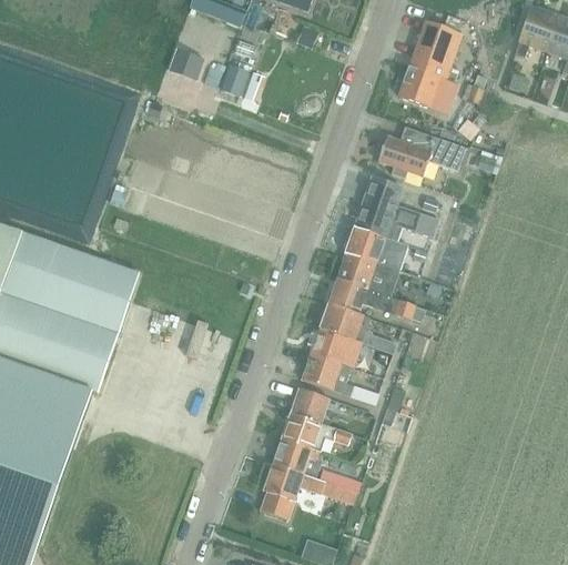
[(191,0),(189,6),(240,26),(246,10),(221,0),(191,0)]
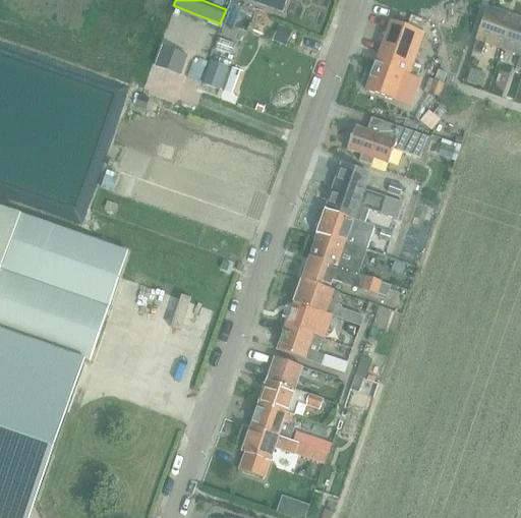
[(253,0),(282,10),(285,0),(253,0)]
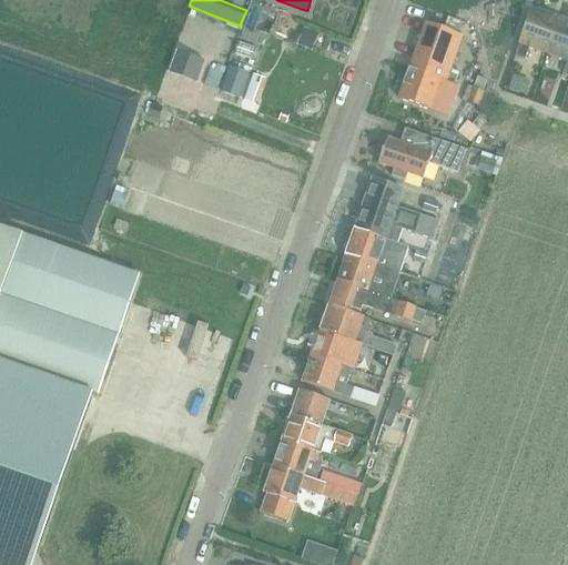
[(560,16),(531,6),(518,41),(519,41),(515,54),(524,58),(525,53),(543,60),(546,51),(548,51),(560,16)]
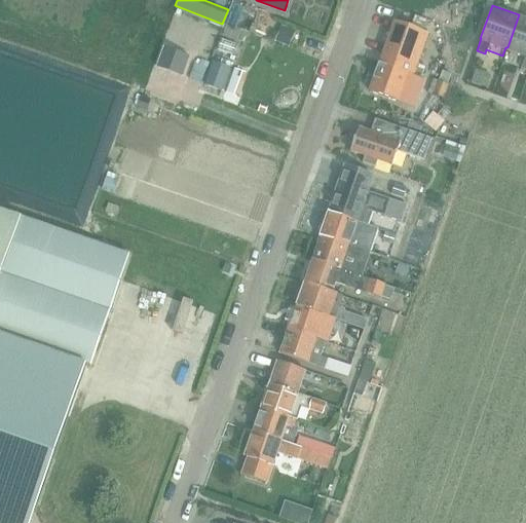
[(525,16),(519,14),(508,47),(525,53),(521,66),(525,67),(525,16)]
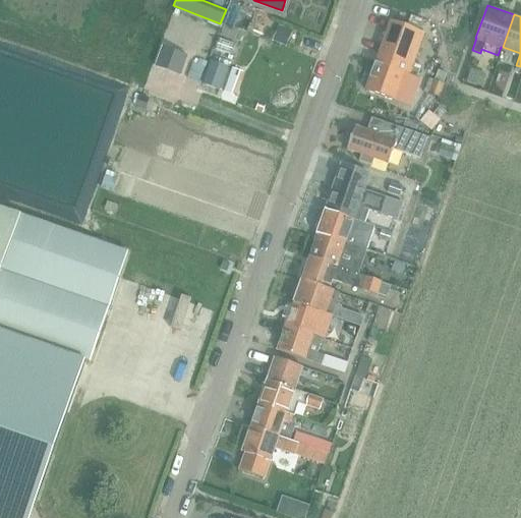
[(423,31),(391,18),(365,89),(393,98),(403,72),(408,74),(423,31)]
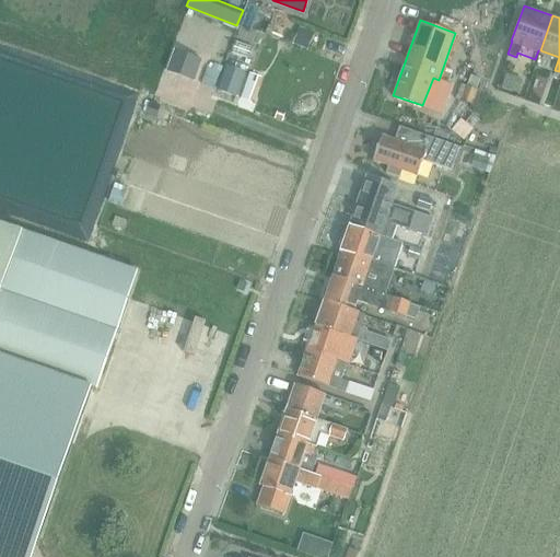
[(203,51),(177,42),(167,67),(194,78),(203,51)]
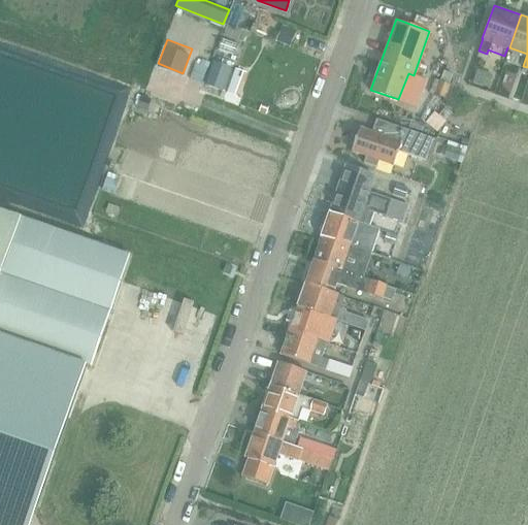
[(228,39),(223,62),(240,67),(246,44),(228,39)]
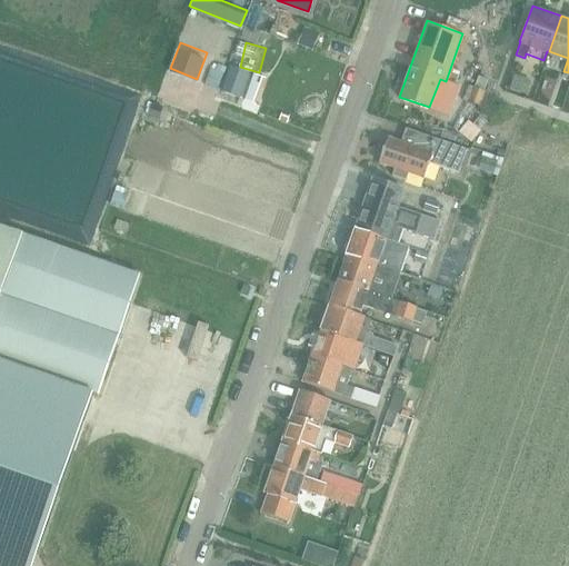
[(239,95),(248,70),(231,63),(222,88),(239,95)]
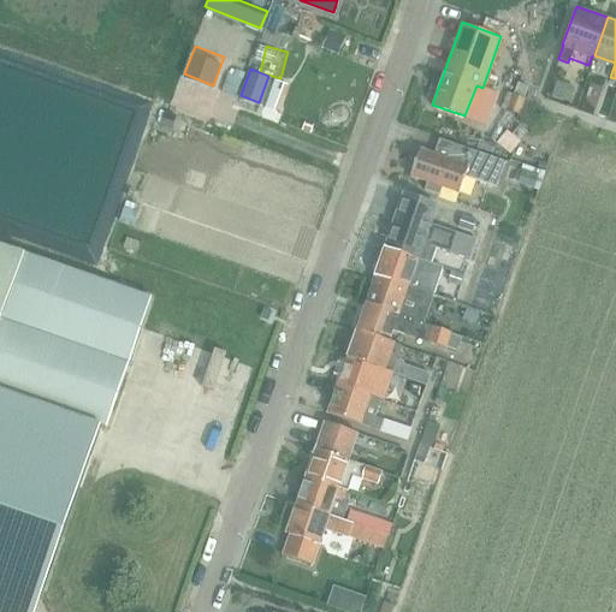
[(517,111),(527,82),(516,78),(507,107),(517,111)]
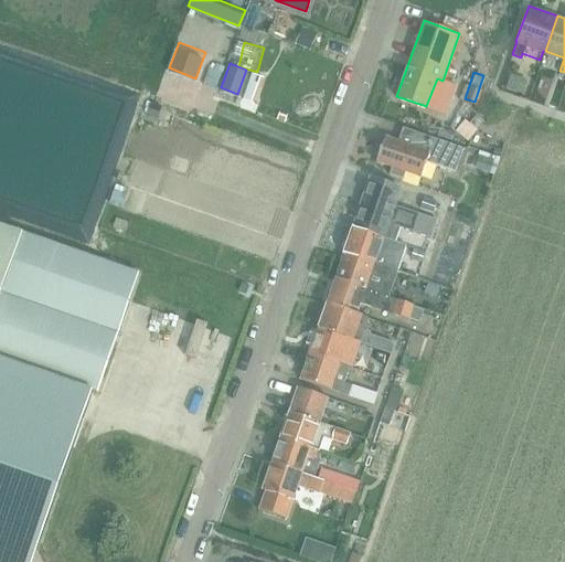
[(467,138),(484,117),(477,110),(469,119),(468,118),(458,130),(467,138)]
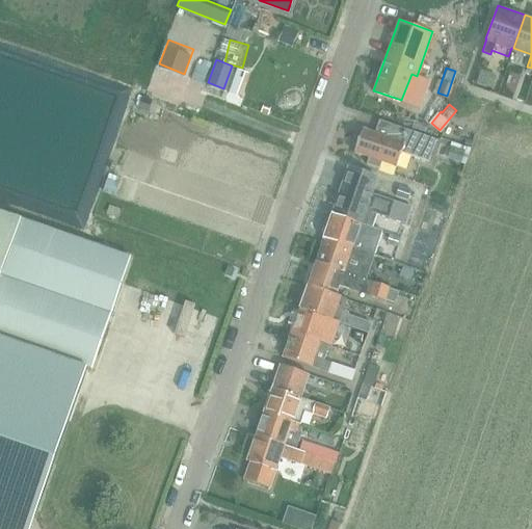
[(383,134),(374,131),(361,127),(353,150),(368,155),(366,162),(378,166),(380,159),(396,164),(400,150),(428,160),(429,158),(428,158),(435,138),(436,137),(388,121),(383,134)]
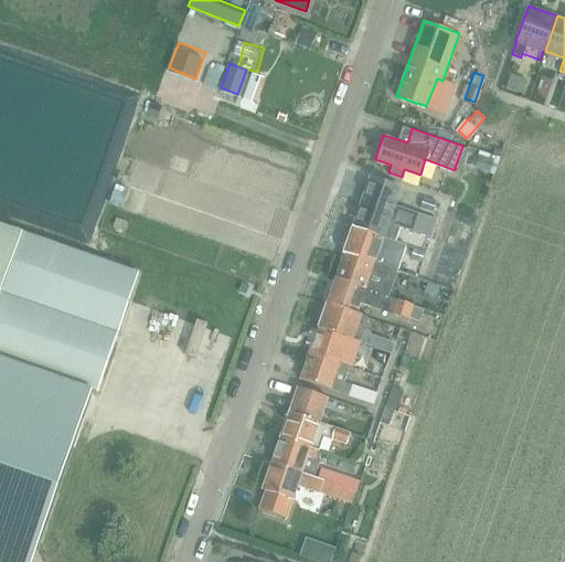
[(492,172),(498,156),(479,149),(473,166),(492,172)]
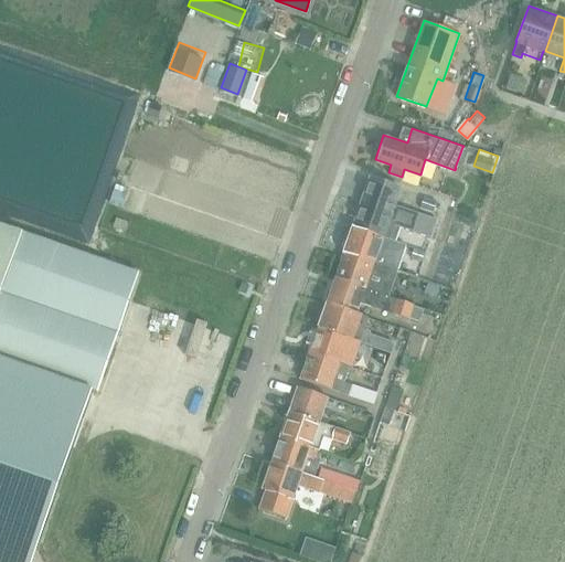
[(451,190),(452,175),(437,175),(436,189),(451,190)]
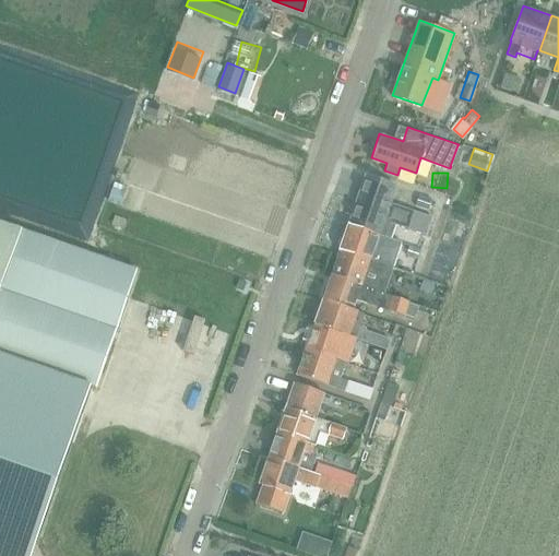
[(348,223),(348,224),(379,235),(379,233),(392,237),(380,233),(385,217),(389,219),(389,220),(426,233),(431,215),(390,201),(395,185),(366,174),(348,223)]
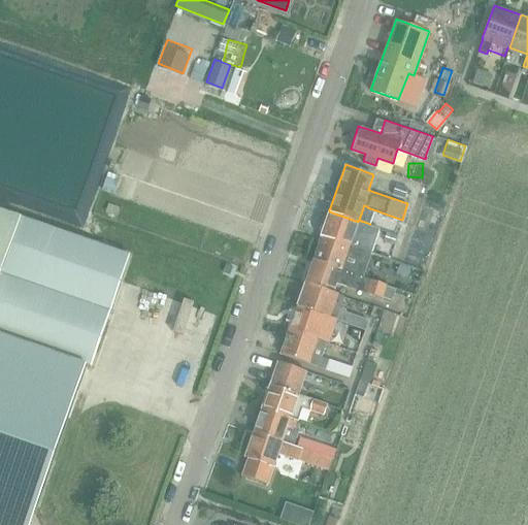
[(402,196),(405,186),(394,182),(390,193),(402,196)]
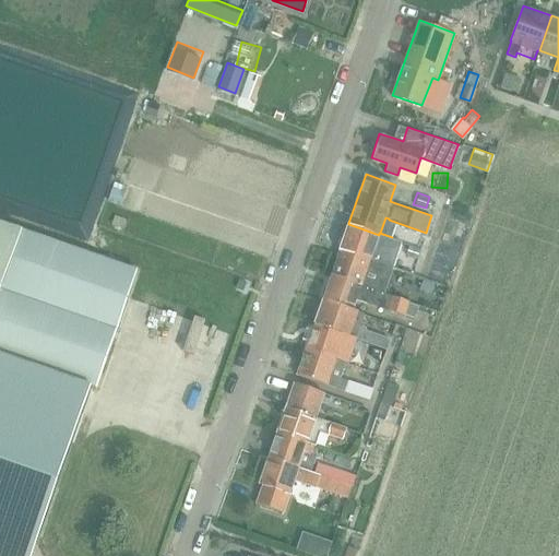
[(137,268),(21,229),(0,221),(0,353),(96,386),(137,268)]
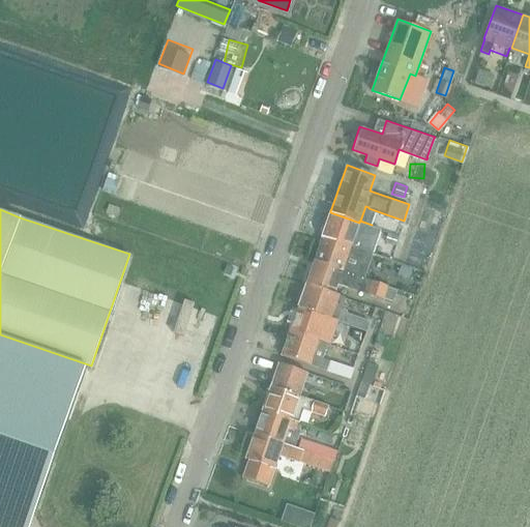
[(330,211),(322,235),(363,250),(365,243),(356,240),(358,234),(367,237),(372,227),(359,223),(330,212),(330,211)]
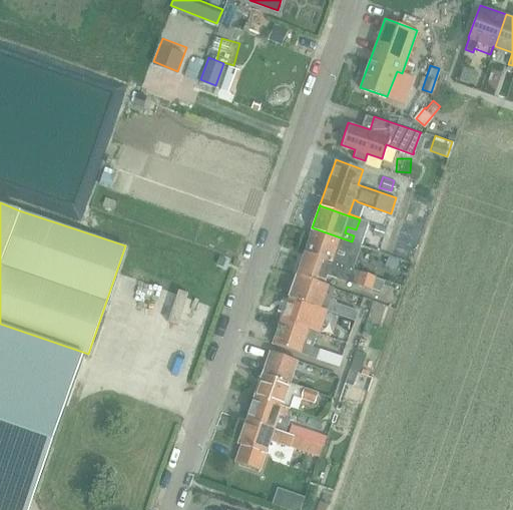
[(312,227),(304,250),(348,266),(347,266),(353,268),(361,244),(352,241),(312,227)]
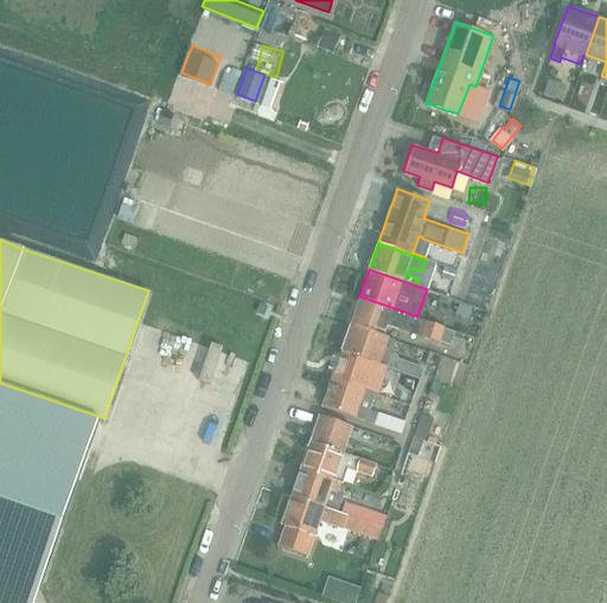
[(440,316),(461,316),(462,295),(441,294),(440,316)]
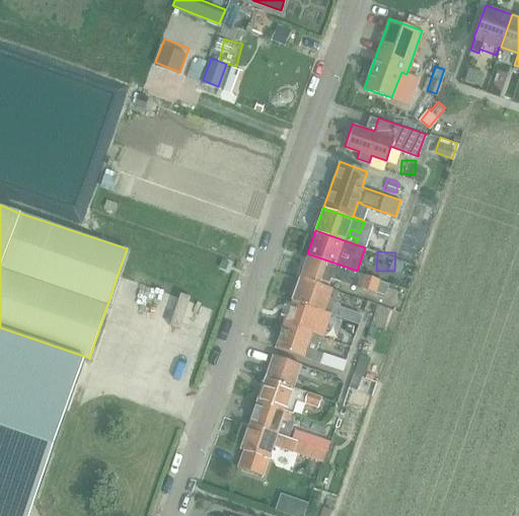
[(307,254),(300,277),(327,287),(327,286),(330,277),(347,282),(349,277),(360,281),(359,286),(374,291),(378,278),(351,269),(352,269),(307,253),(307,254)]
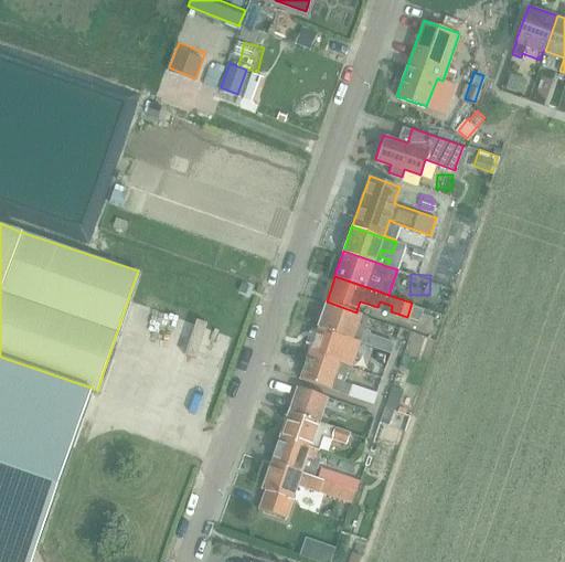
[(356,313),(327,301),(326,303),(326,301),(317,327),(318,327),(356,340),(358,340),(391,351),(394,342),(363,331),(369,316),(356,311),(356,313)]
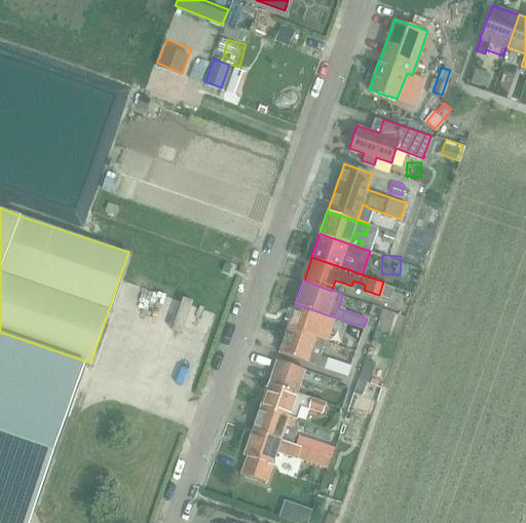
[(296,304),(288,327),(324,340),(324,339),(327,332),(318,329),(321,322),(330,325),(332,316),(296,304)]
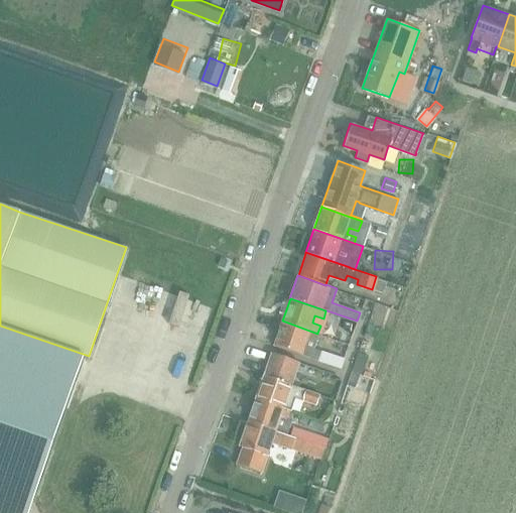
[(317,334),(282,321),(282,322),(281,321),(273,345),(316,359),(341,367),(344,358),(314,348),(319,334),(317,333),(317,334)]
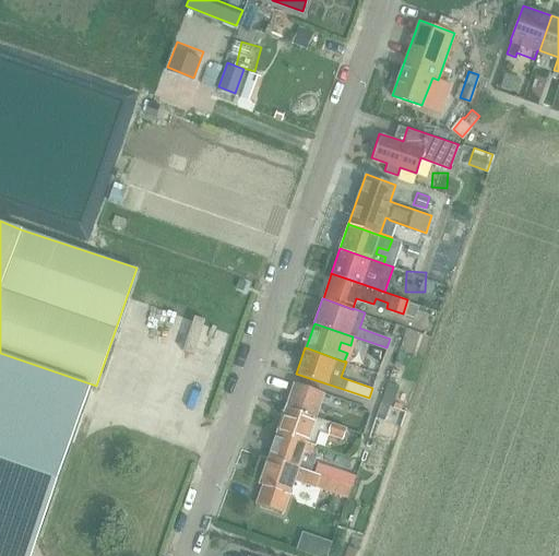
[(364,353),(359,366),(377,373),(382,358),(364,353)]
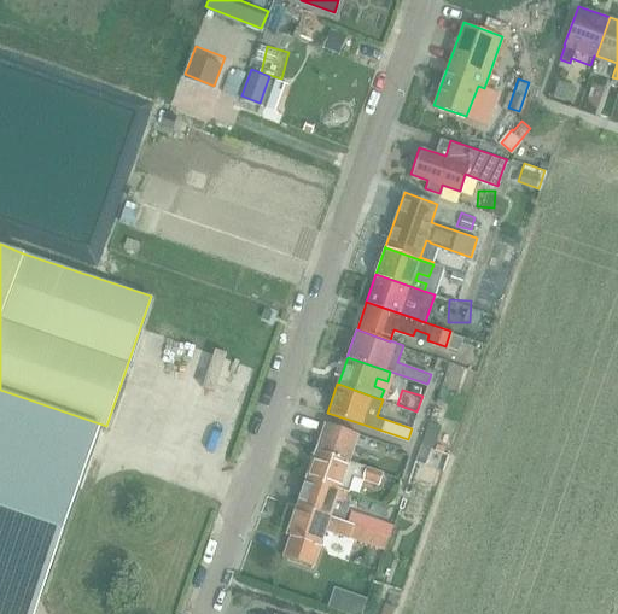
[(429,419),(415,458),(424,462),(429,446),(431,448),(439,424),(429,419)]
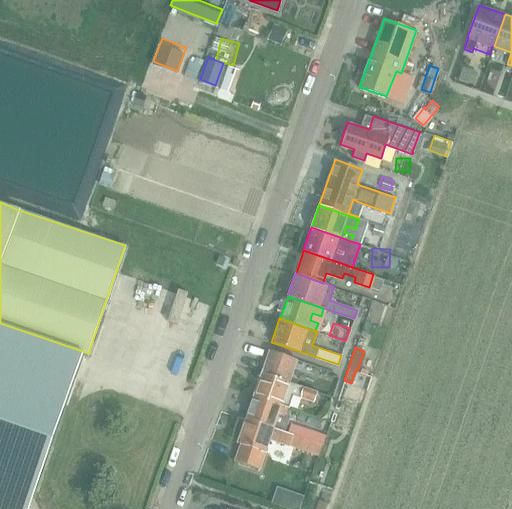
[(261,372),(288,382),(288,381),(296,358),(269,349),(261,372)]
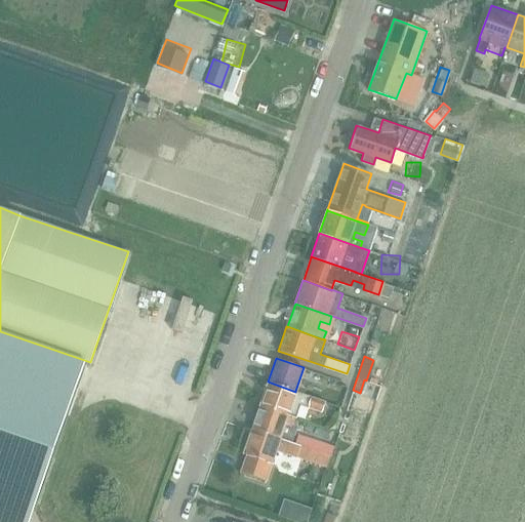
[(0,365),(0,496),(34,509),(65,420),(75,392),(0,365)]
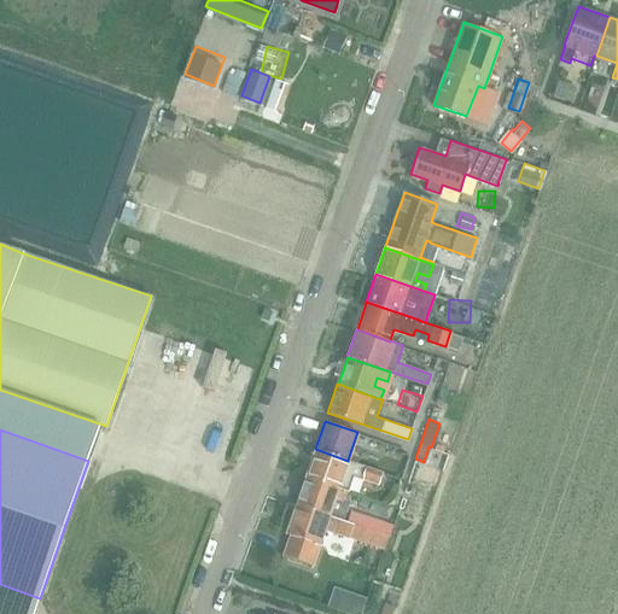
[(382,471),(348,460),(348,461),(315,449),(305,477),(345,490),(345,489),(351,474),(377,483),(382,471)]
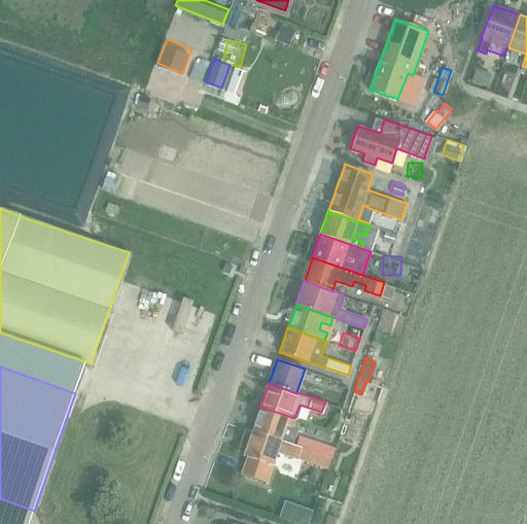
[(260,407),(252,429),(292,444),(292,443),(297,426),(293,424),(295,418),(294,417),(294,418),(260,407)]
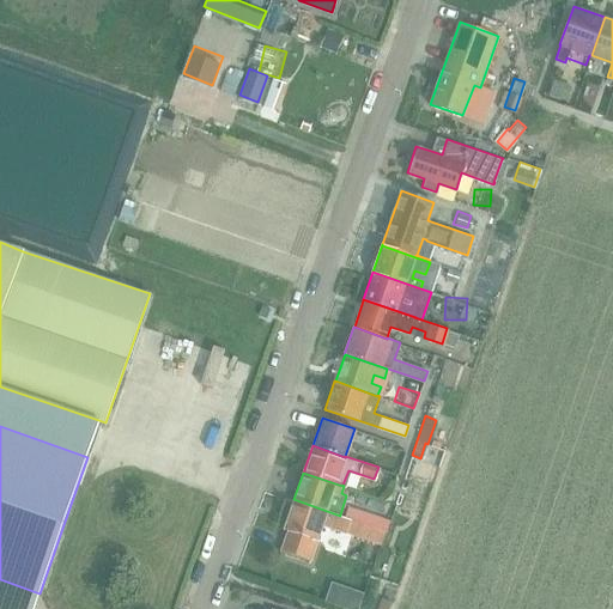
[(344,516),(340,515),(340,516),(293,499),(284,528),(287,529),(280,549),(310,559),(322,524),(346,531),(381,543),(384,531),(344,517),(344,516)]
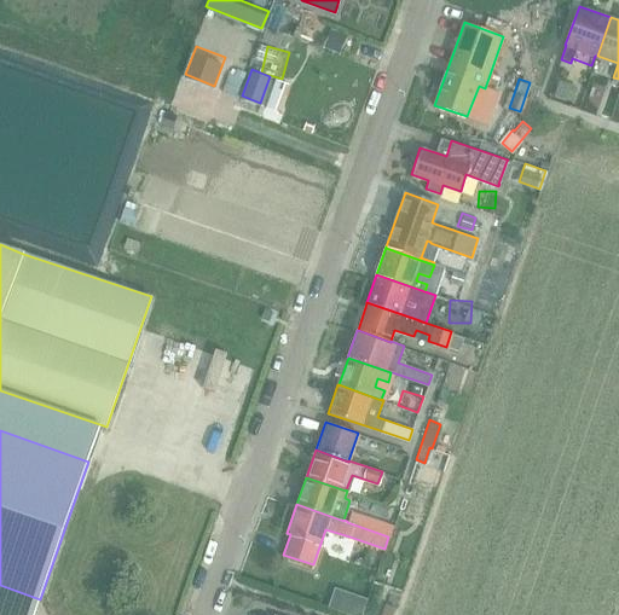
[(351,510),(347,521),(347,522),(388,537),(392,524),(351,510)]
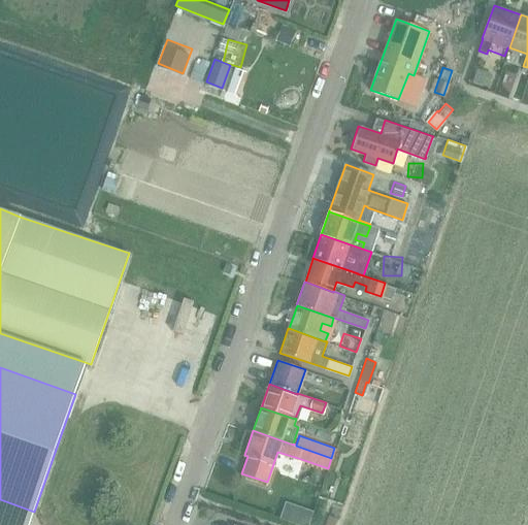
[(328,514),(323,524),(334,524),(337,517),(328,514)]
